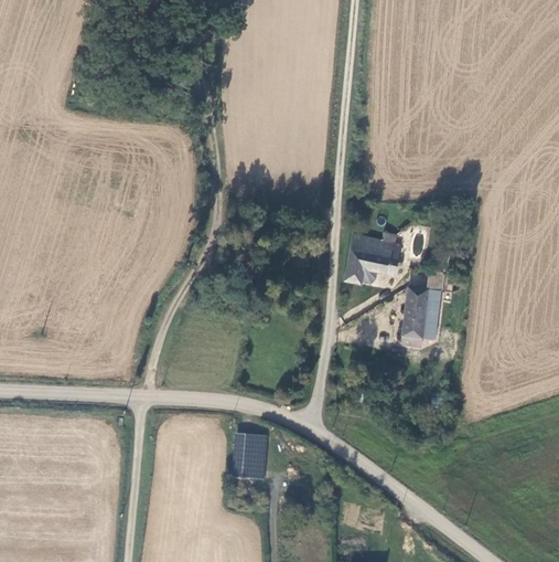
[(384,232),(383,240),(394,242),(396,234),(384,232)]
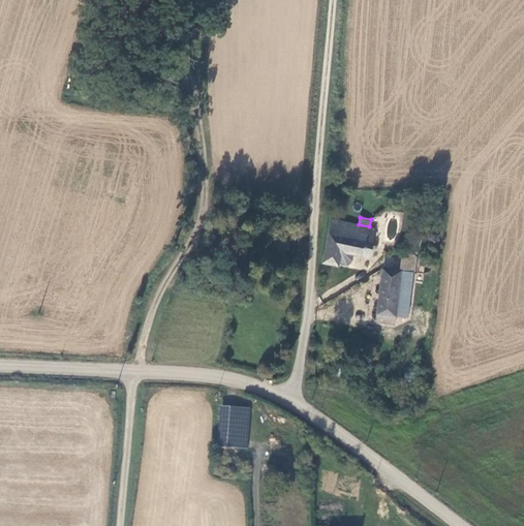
[(367,242),(369,226),(359,224),(331,219),(324,265),(339,268),(340,264),(342,252),(355,255),(364,256),(365,253),(371,254),(373,243),(367,242)]
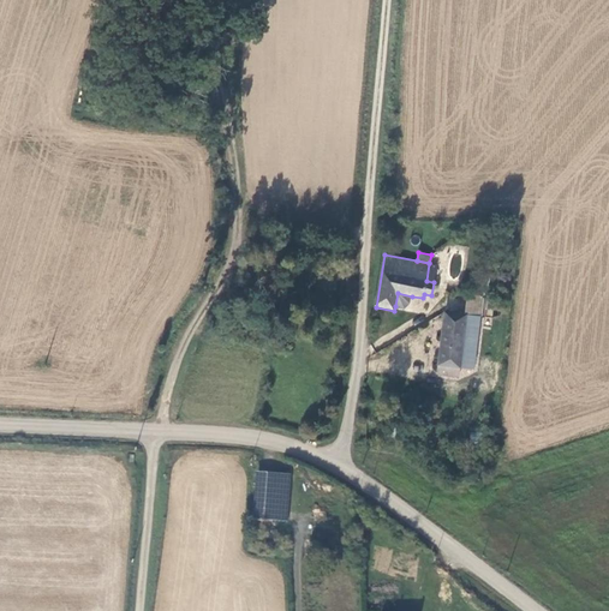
[(398,293),(395,306),(405,309),(411,304),(412,297),(398,293)]
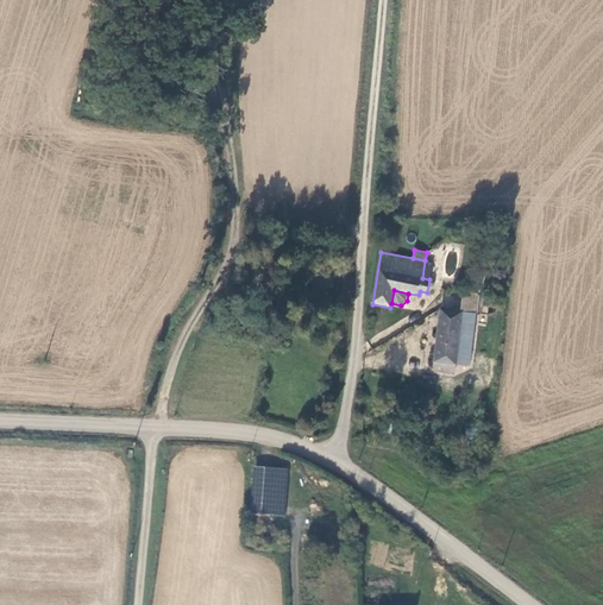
[(462,312),(454,363),(468,365),(478,294),(465,291),(462,312)]
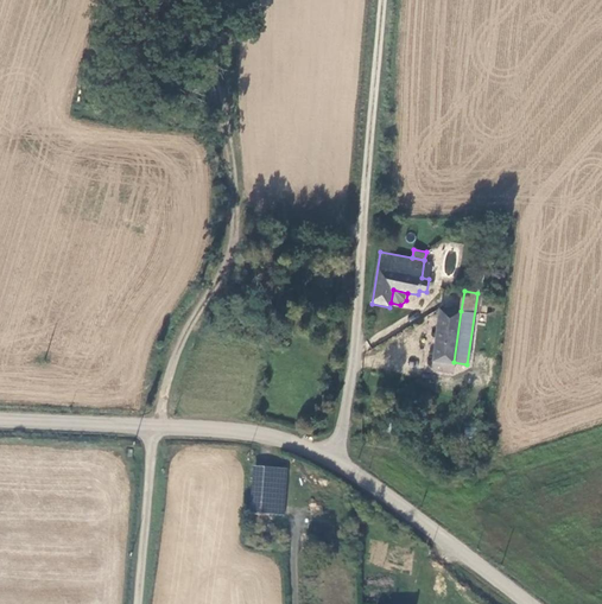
[(454,362),(461,311),(441,307),(431,367),(451,370),(454,362)]
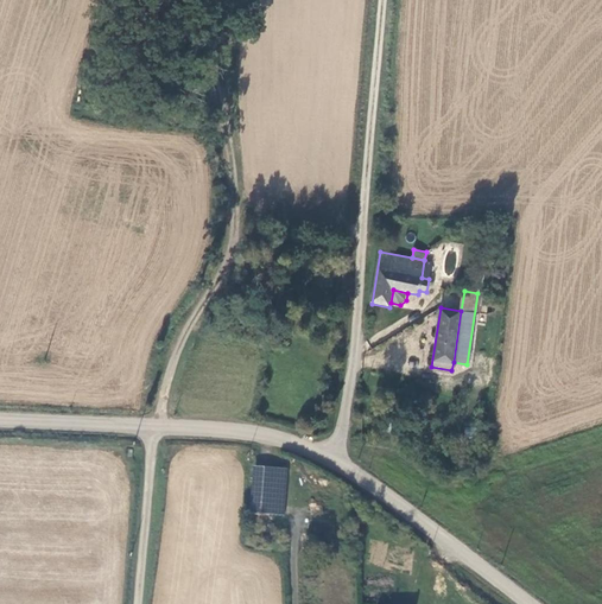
[(285,513),(289,466),(257,464),(254,512),(285,513)]
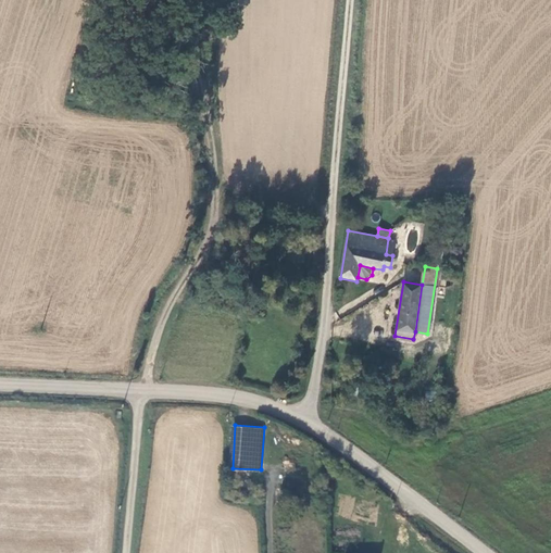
All buildings are outlined.
